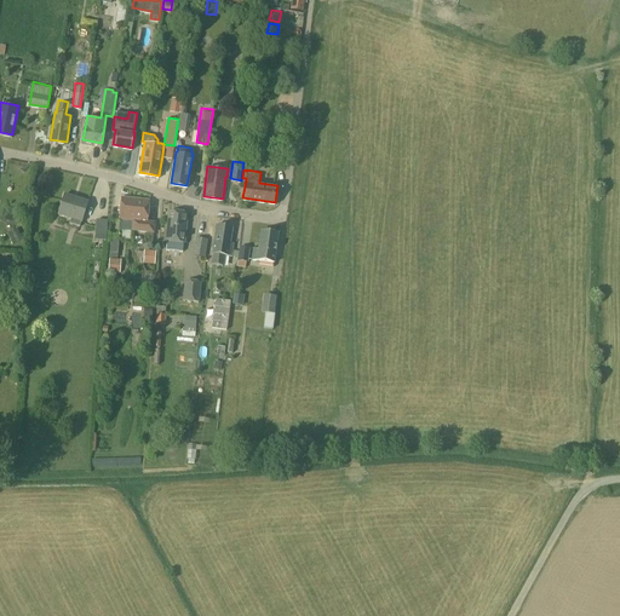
[(59,212),(64,214),(63,218),(69,220),(70,216),(81,219),(87,199),(65,191),(59,212)]
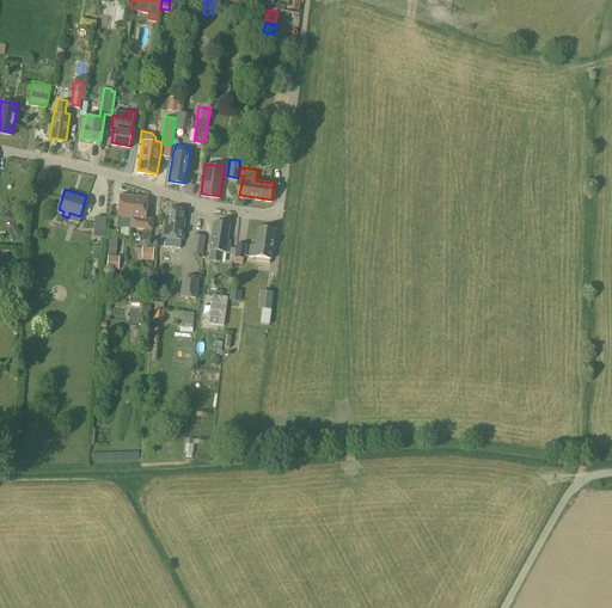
[(117,214),(120,214),(118,223),(130,225),(152,227),(152,217),(146,216),(147,195),(120,192),(117,214)]
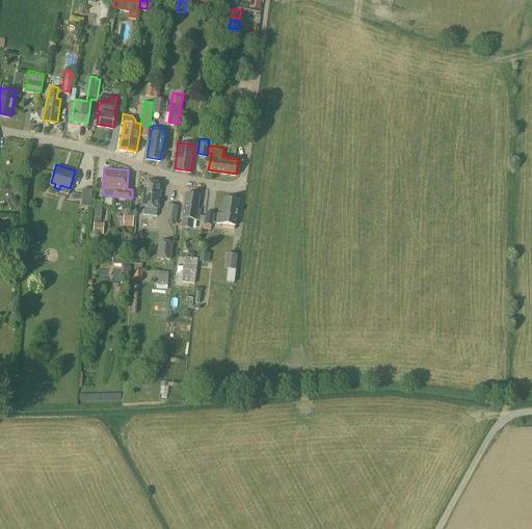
[(158,207),(161,181),(144,179),(142,205),(142,212),(156,214),(157,207),(158,207)]
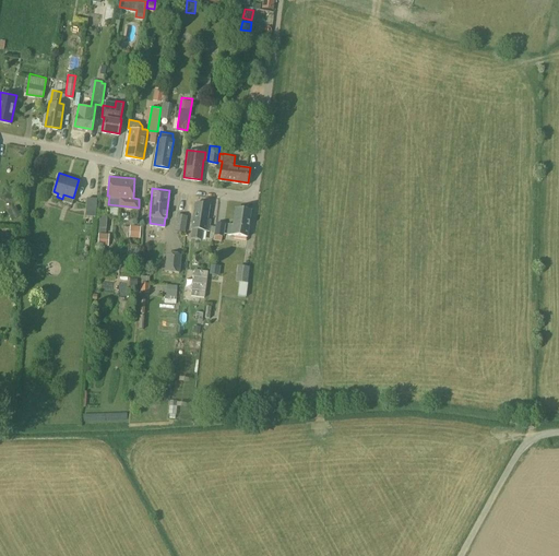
[(87,196),(85,214),(95,215),(97,197),(87,196)]
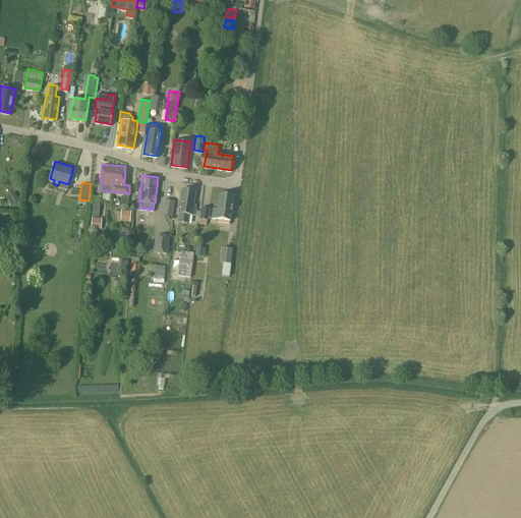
[(178,211),(180,211),(179,219),(187,220),(188,212),(199,214),(200,209),(195,208),(196,203),(193,203),(195,189),(182,187),(178,211)]
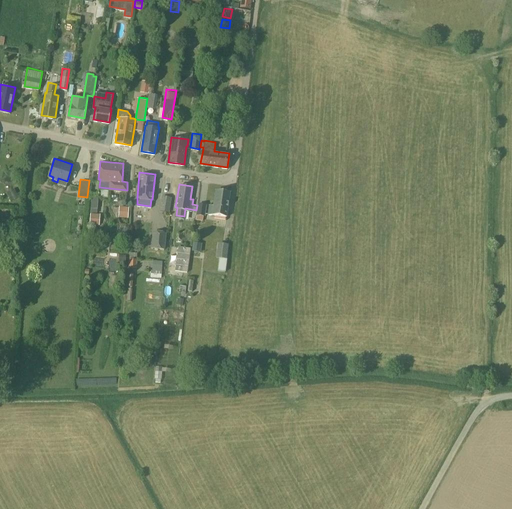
[(13,187),(6,191),(10,200),(18,196),(13,187)]
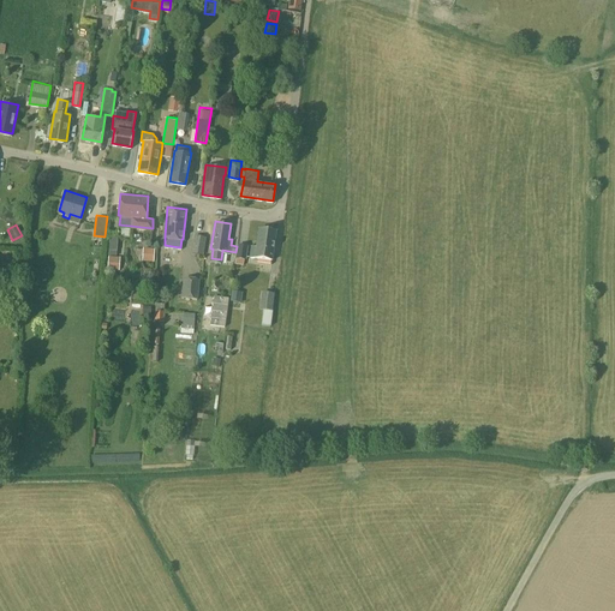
[(272,258),(276,229),(260,227),(256,245),(251,244),(250,255),(272,258)]
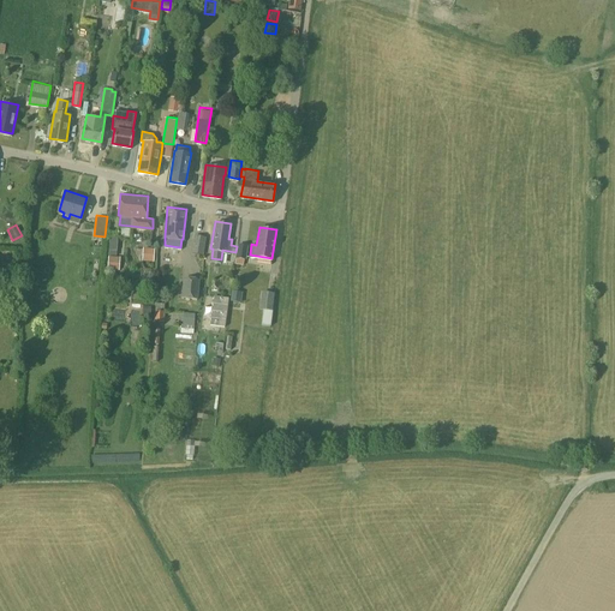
[(204,252),(204,251),(207,234),(195,233),(192,251),(204,252)]
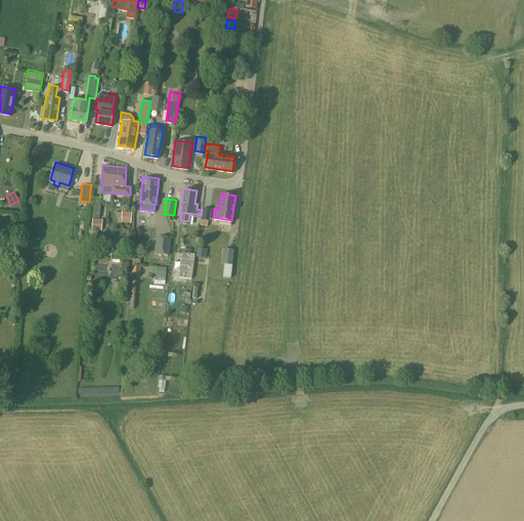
[(202,218),(201,223),(208,224),(208,219),(209,219),(211,208),(203,206),(202,218)]
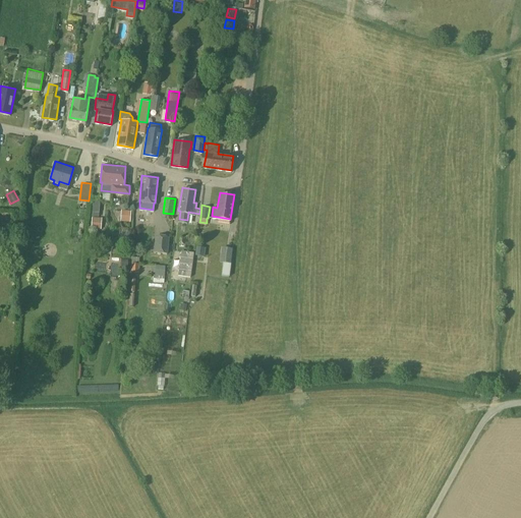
[(121,209),(121,220),(130,221),(131,210),(121,209)]
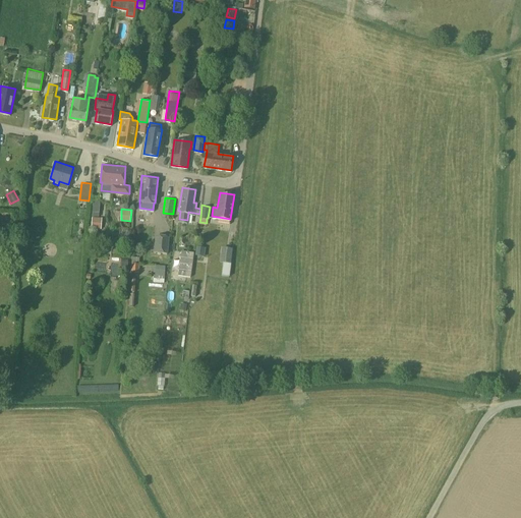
[(92,218),(92,227),(101,228),(102,217),(99,217),(99,210),(98,219),(92,218)]
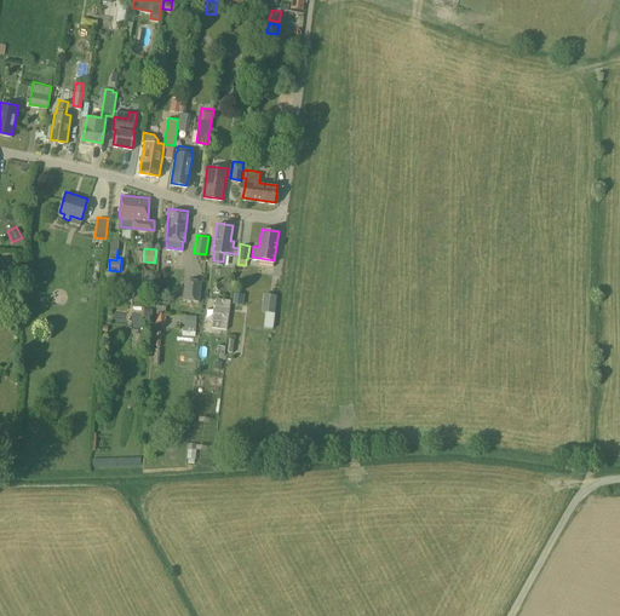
[(184,278),(183,298),(200,300),(201,280),(184,278)]
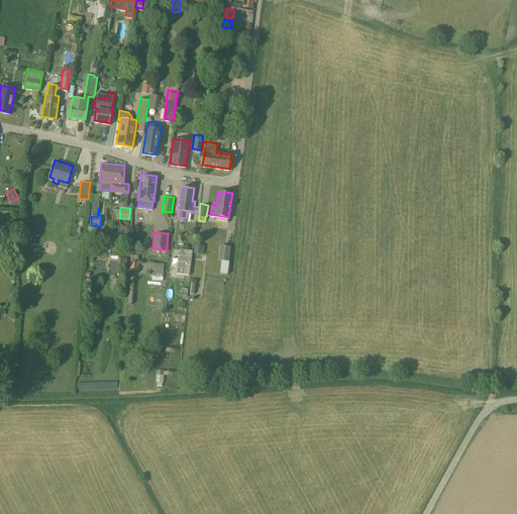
[(195,243),(194,250),(202,251),(203,244),(195,243)]
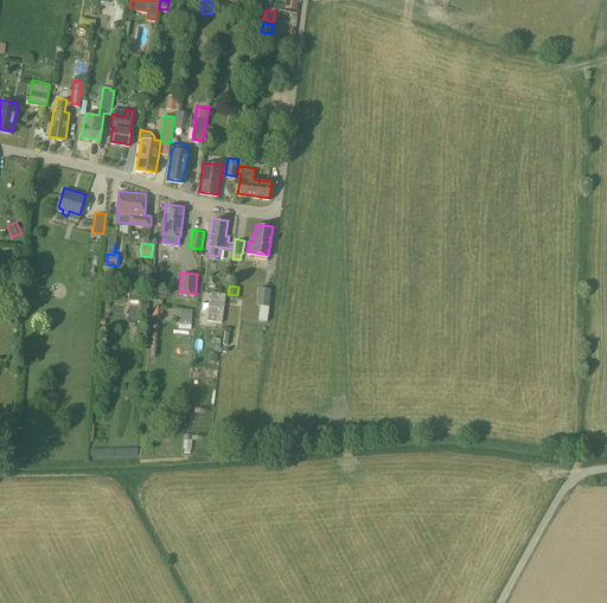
[(259,287),(257,303),(260,303),(257,319),(266,320),(266,319),(267,305),(268,303),(269,288),(259,287)]
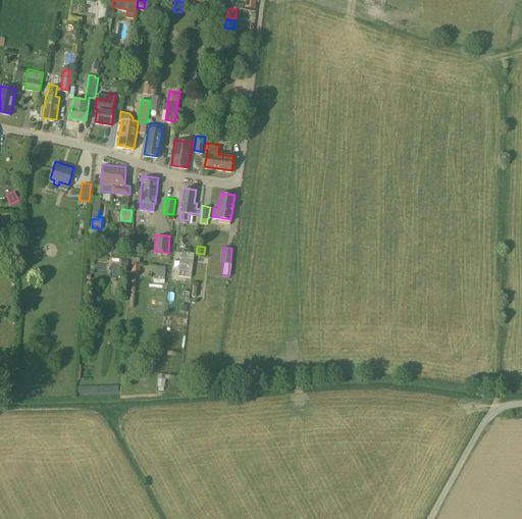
[(181,250),(178,274),(191,276),(194,252),(181,250)]
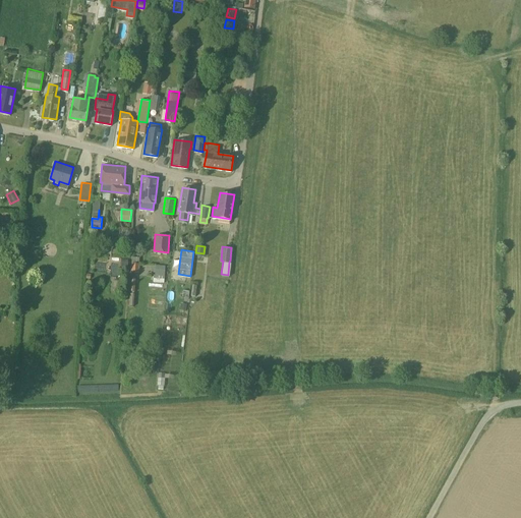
[(138,272),(139,262),(131,262),(131,272),(138,272)]
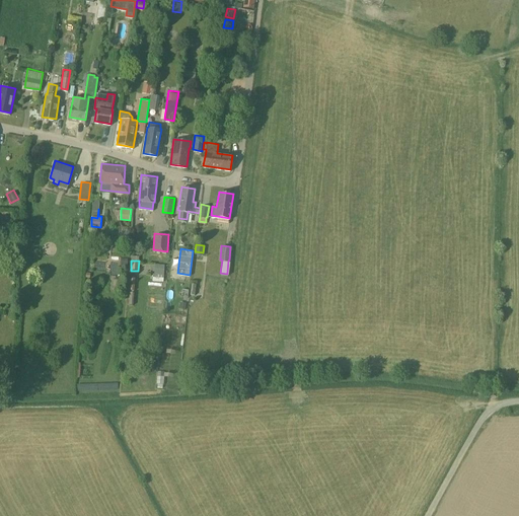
[(155,263),(154,273),(163,273),(164,264),(155,263)]
